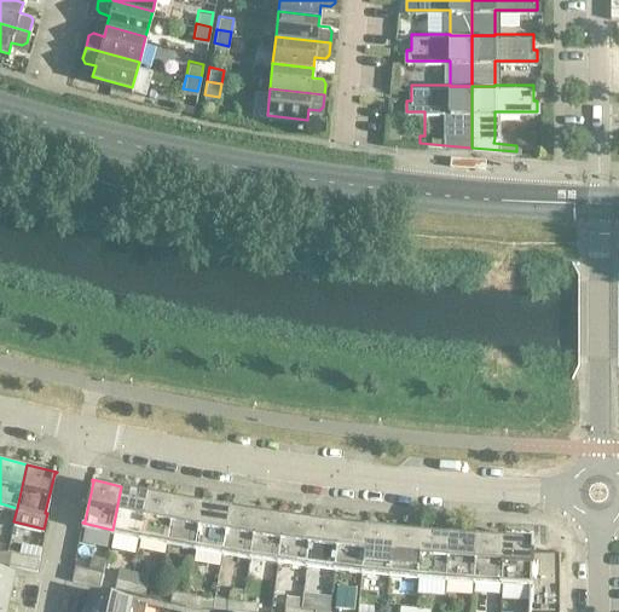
[(149,491),(121,486),(113,530),(140,535),(149,491)]
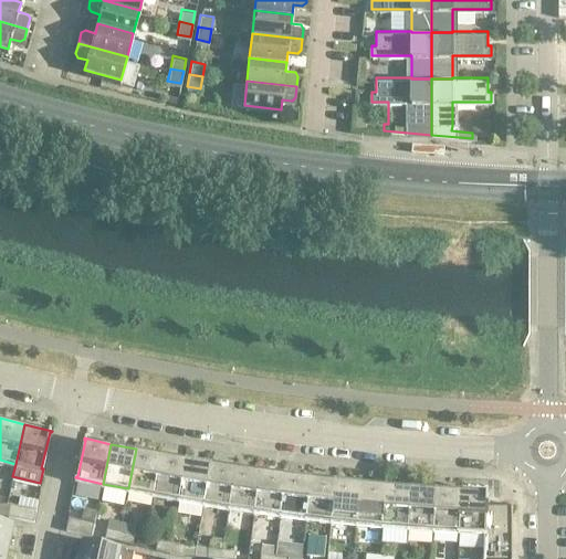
[(160,453),(136,449),(128,488),(154,493),(160,453)]
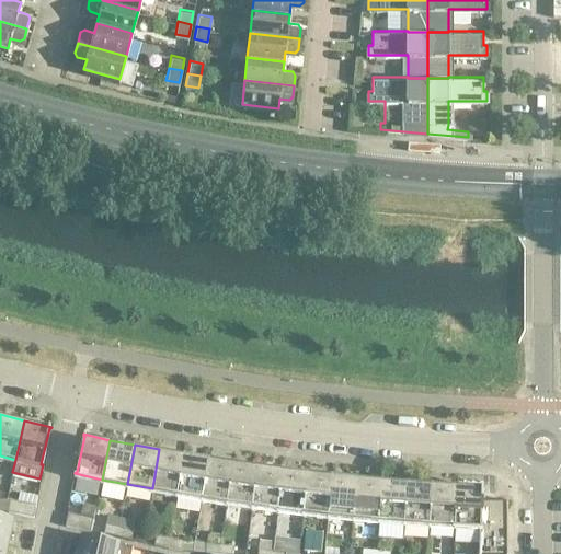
[(184,453),(159,449),(152,488),(176,494),(184,453)]
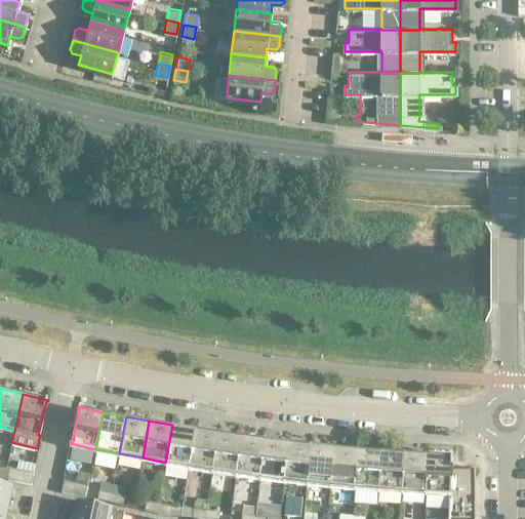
[(195,429),(172,425),(165,463),(189,466),(195,429)]
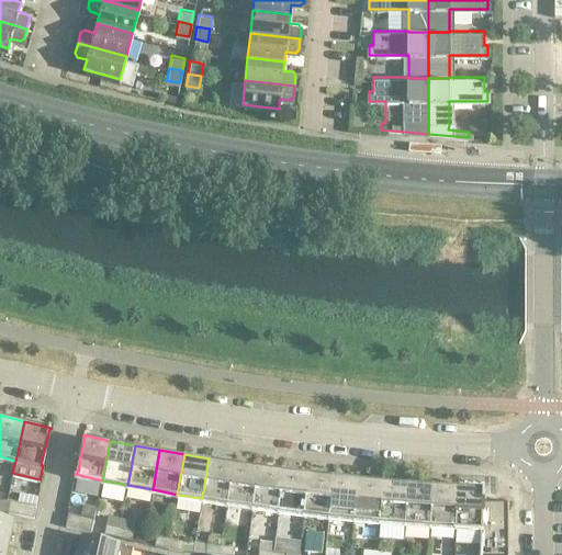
[(234,463),(209,459),(202,498),(227,502),(234,463)]
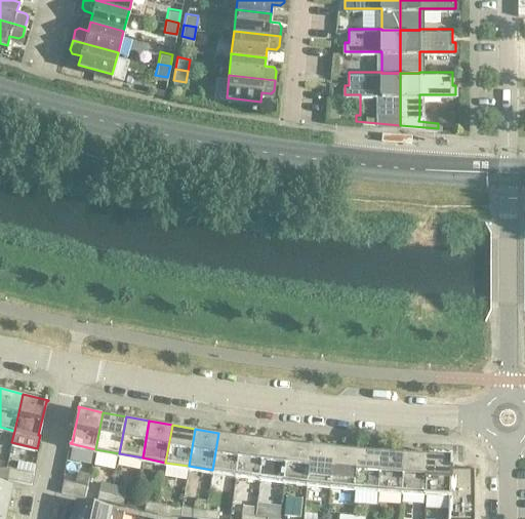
[(241,436),(218,433),(212,470),(236,473),(241,436)]
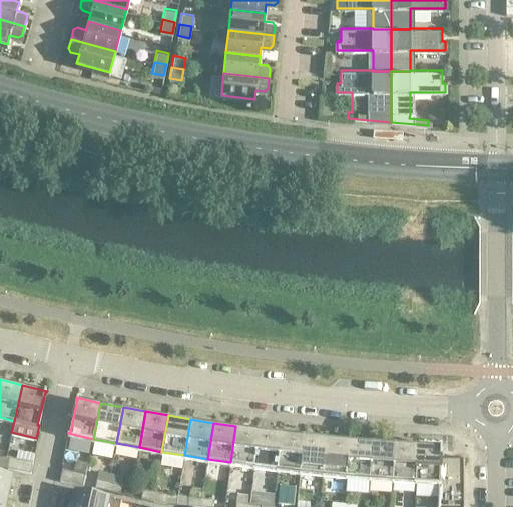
[(259,429),(235,426),(230,462),(253,465),(259,429)]
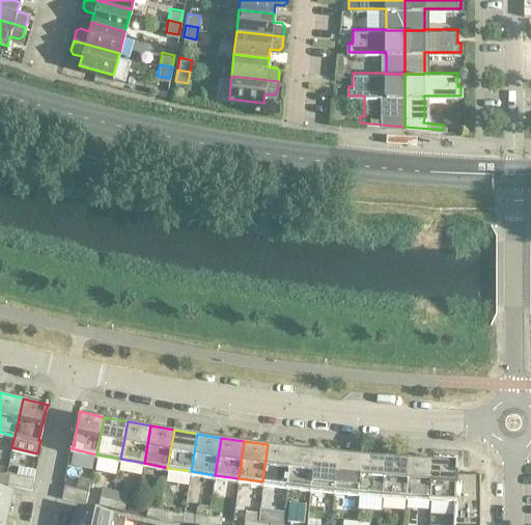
[(291,447),(268,444),(262,481),(286,485),(291,447)]
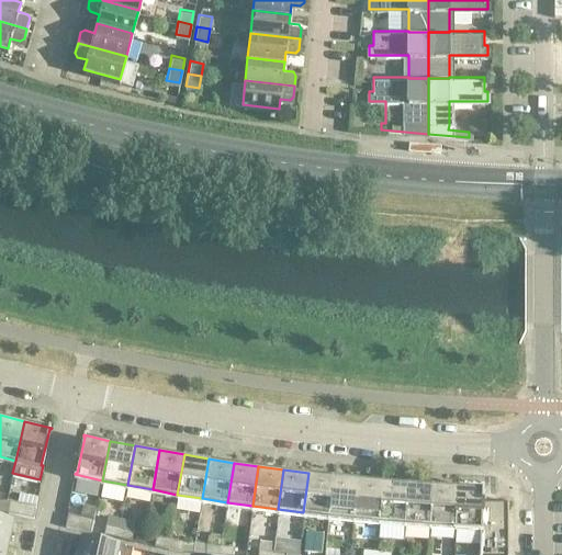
[(333,475),(308,473),(303,512),(328,516),(333,475)]
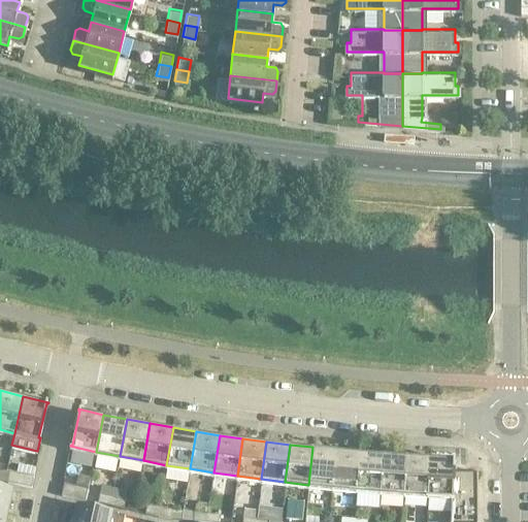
[(336,450),(312,447),(308,485),(332,487),(336,450)]
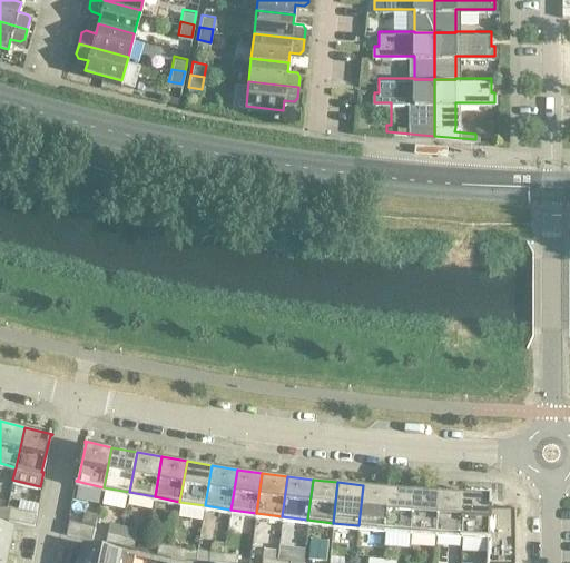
[(389,487),(363,485),(359,525),(384,527),(389,487)]
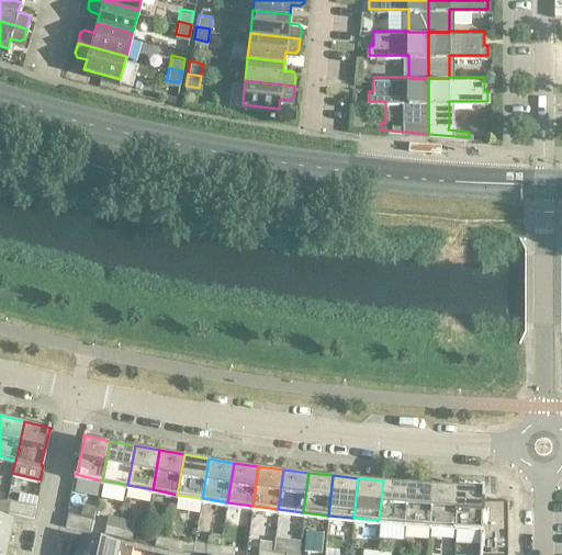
[(407,483),(383,480),(379,520),(404,522),(407,483)]
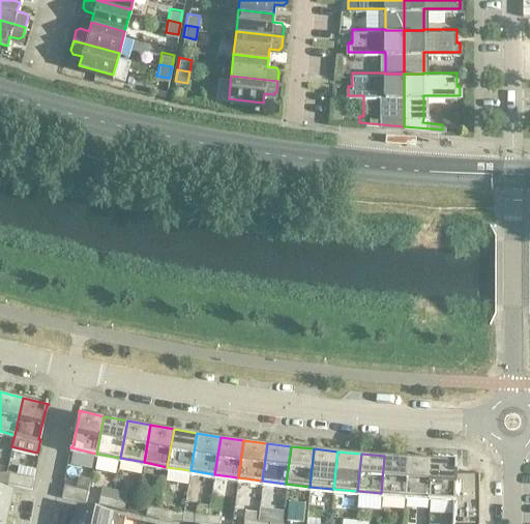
[(408,457),(384,456),(381,493),(406,495),(408,457)]
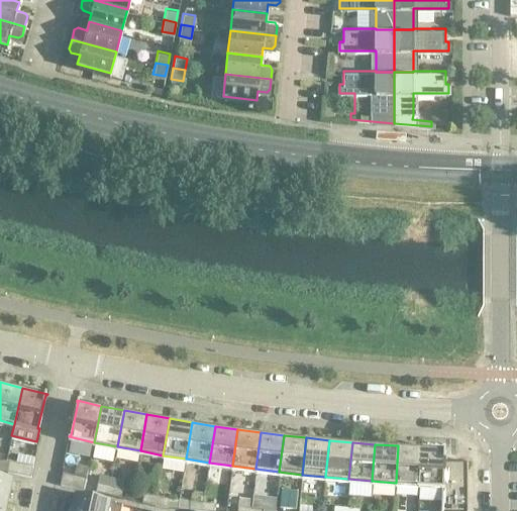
[(421,447),(398,445),(396,483),(419,484),(421,447)]
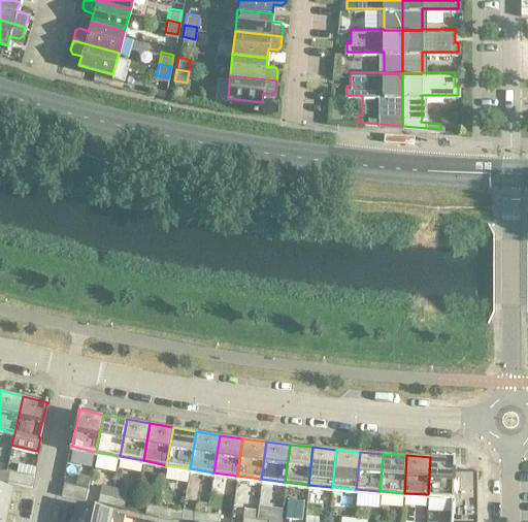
[(456,458),(430,457),(428,494),(452,496),(453,468),(454,468),(454,459),(456,459),(456,458)]
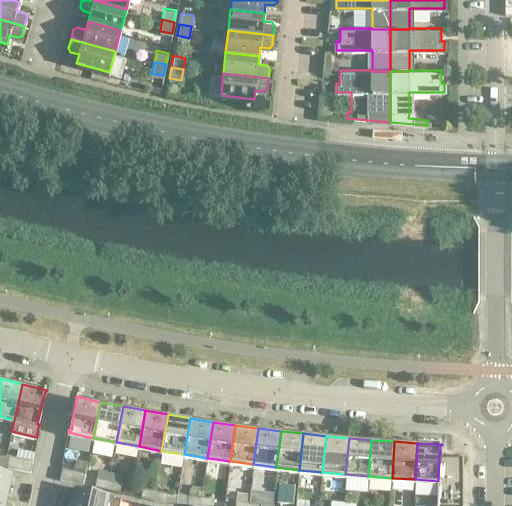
[(9,452),(6,463),(30,468),(32,457),(9,452)]
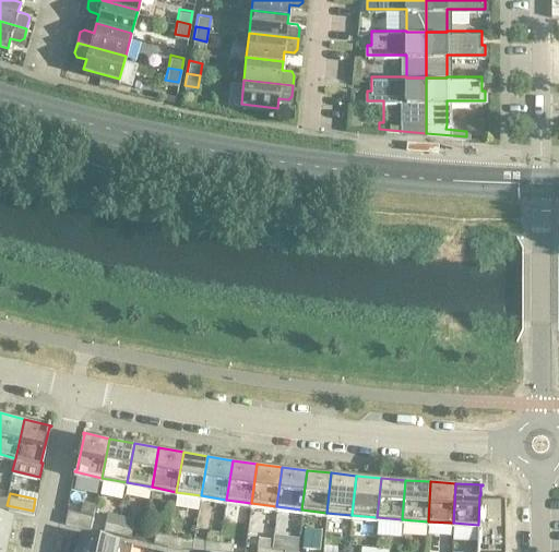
[(479,495),(478,525),(476,551),(506,551),(506,495),(480,495),(479,495)]
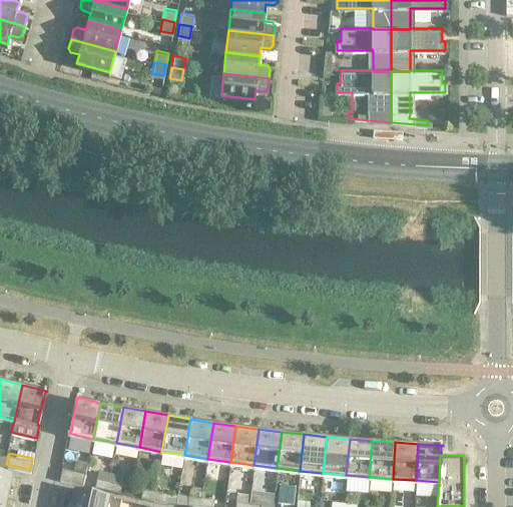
[(85,471),(61,466),(59,477),(82,482),(85,471)]
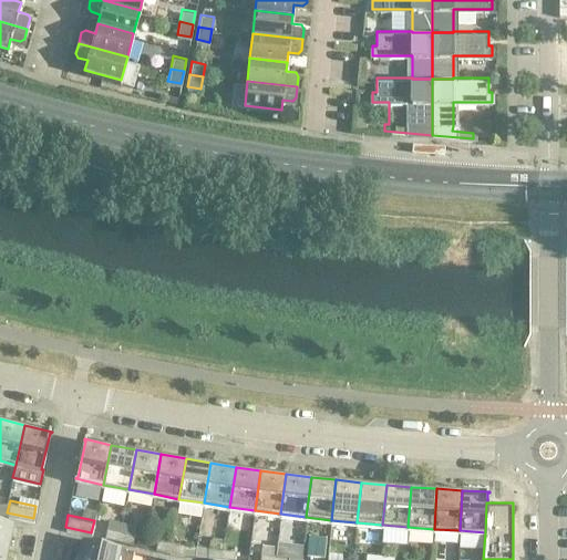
[(13,521),(0,518),(0,543),(9,546),(13,521)]
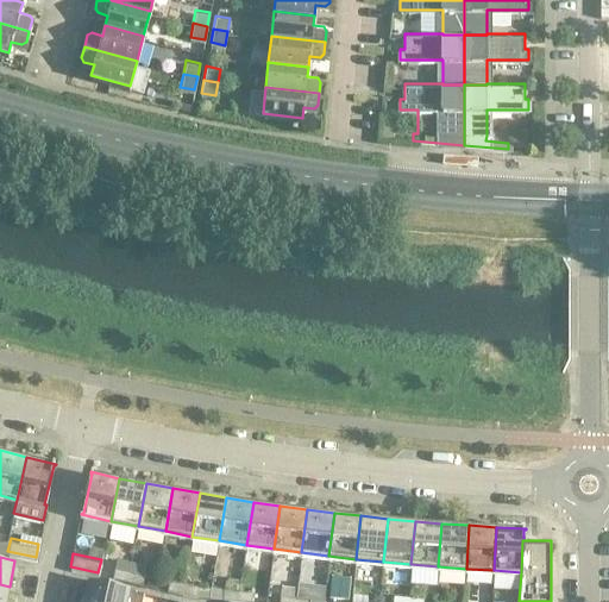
[(115,565),(113,576),(127,578),(130,569),(115,565)]
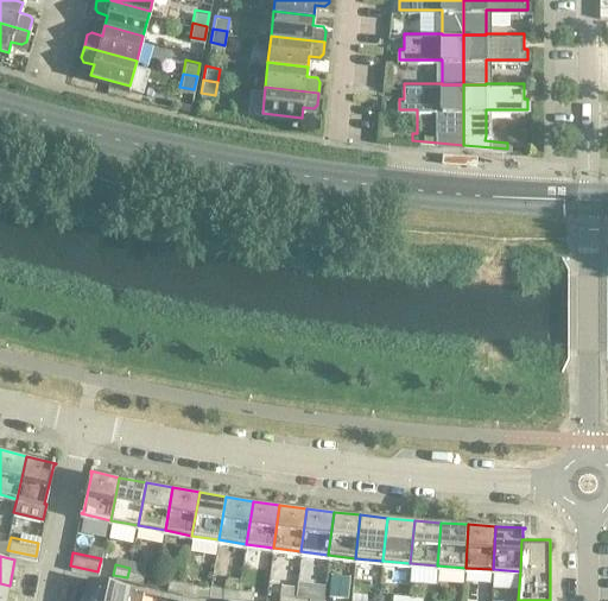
[(144,570),(130,568),(127,577),(143,581),(144,570)]
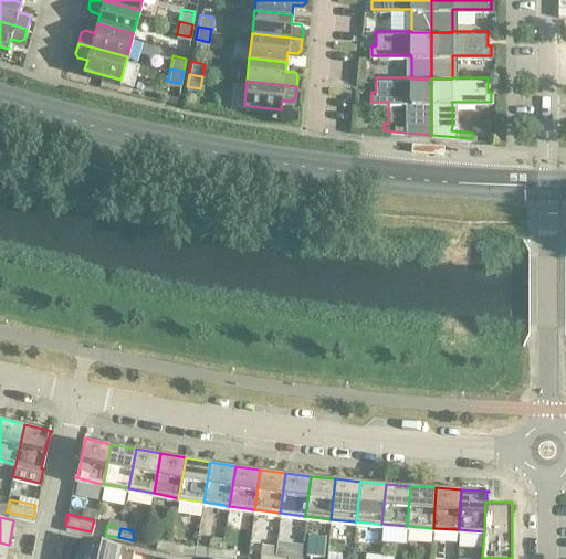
[(308,531),(306,551),(324,554),(326,534),(308,531)]
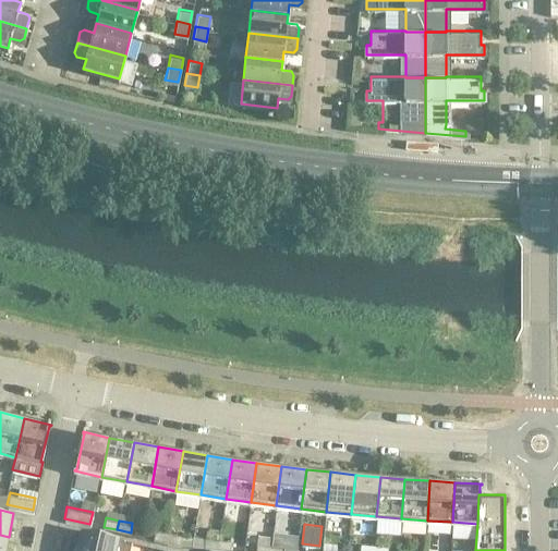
[(129,550),(132,539),(81,528),(75,550),(129,550)]
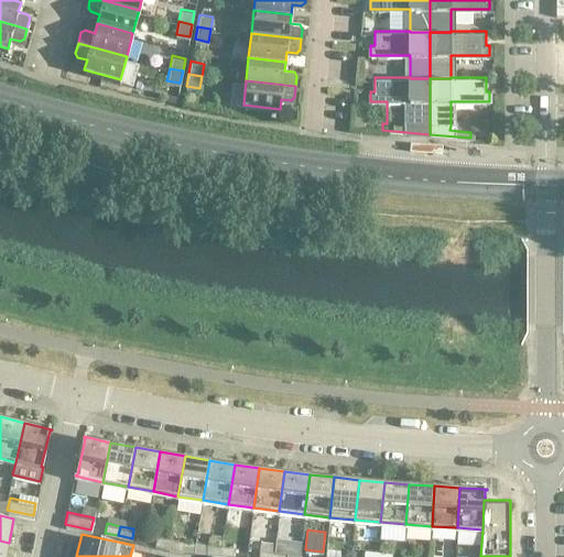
[(158,534),(155,544),(170,546),(171,537),(158,534)]
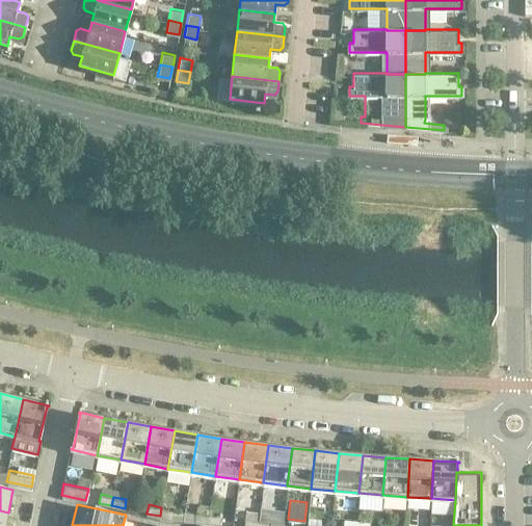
[(175,509),(161,507),(160,516),(173,519),(175,509)]
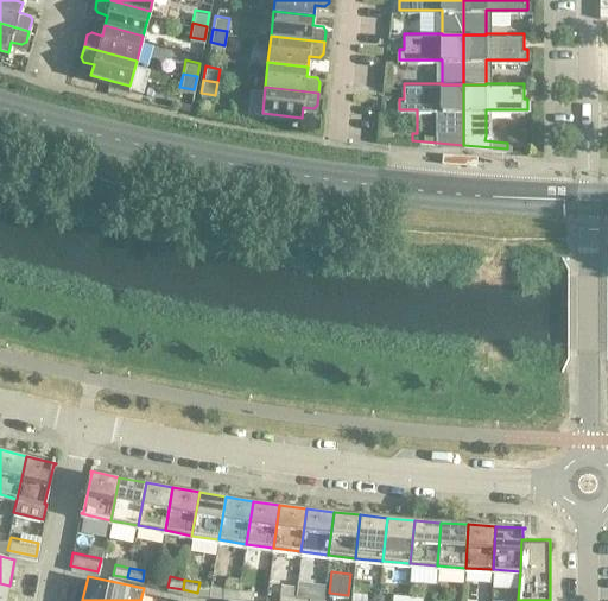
[(225,586),(223,595),(238,598),(240,587),(225,586)]
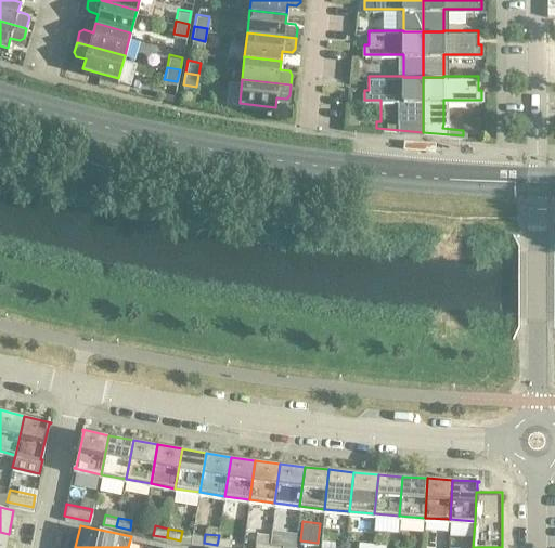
[(232,536),(219,535),(217,545),(231,546),(232,536)]
